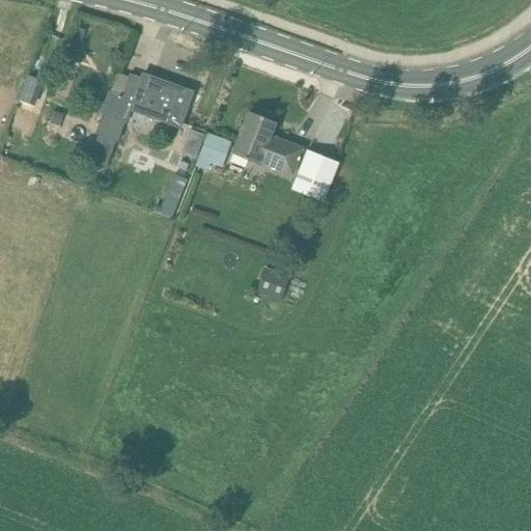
[(100,114),(102,115),(123,123),(126,124),(132,110),(180,128),(188,107),(193,92),(177,87),(176,89),(144,78),(145,76),(142,75),(141,80),(131,76),(123,96),(109,91),(100,114)]
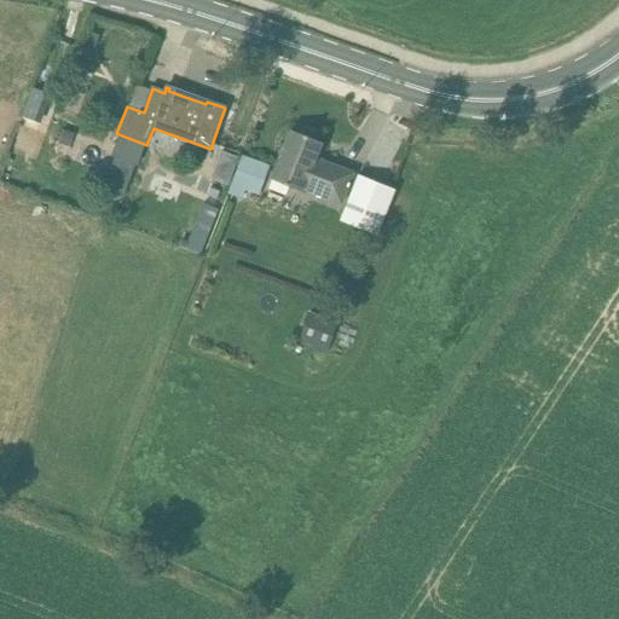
[(63,129),(58,142),(70,146),(74,134),(63,129)]
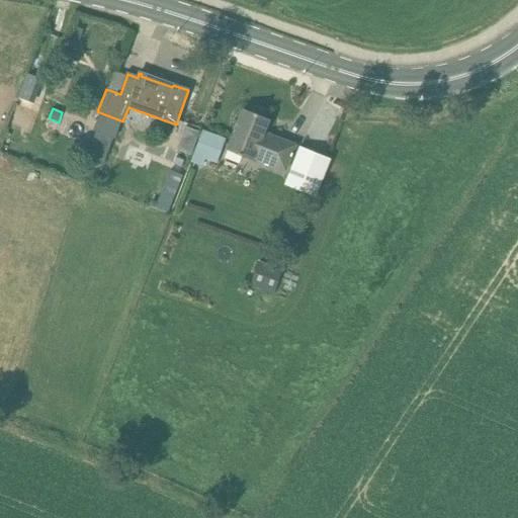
[(269,119),(243,108),(226,151),(253,161),(255,158),(285,171),(288,164),(296,146),(271,135),(270,138),(263,135),(269,119)]
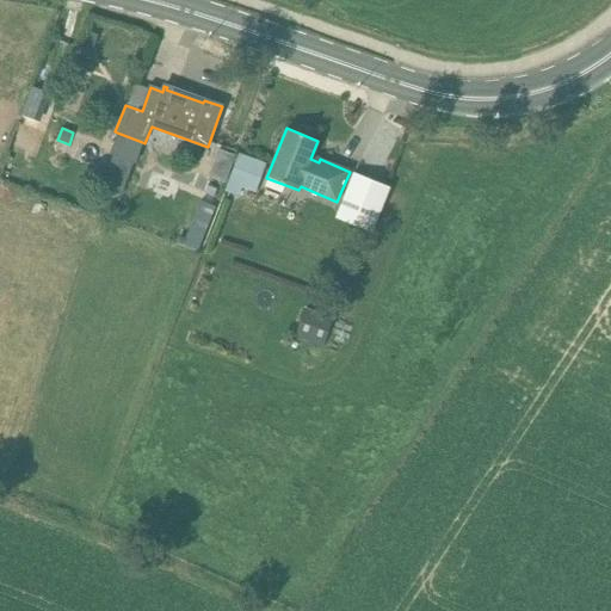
[(134,164),(113,156),(103,184),(123,192),(134,164)]
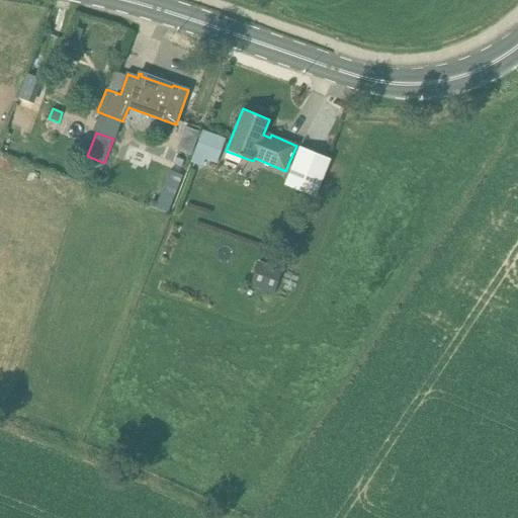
[(199,141),(191,162),(202,166),(206,158),(216,162),(221,150),(222,151),(226,142),(203,133),(199,141)]
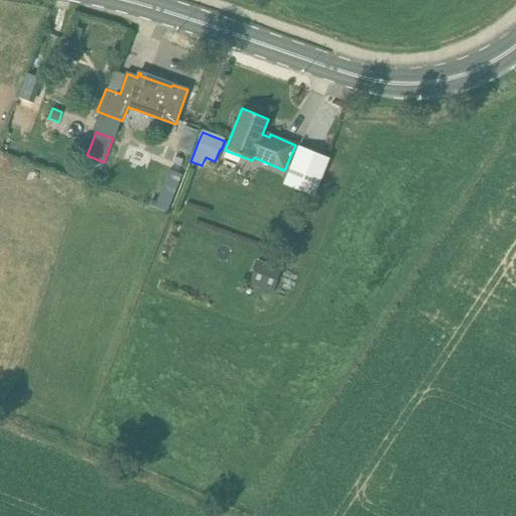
[(330,158),(297,146),(282,183),(313,196),(330,158)]
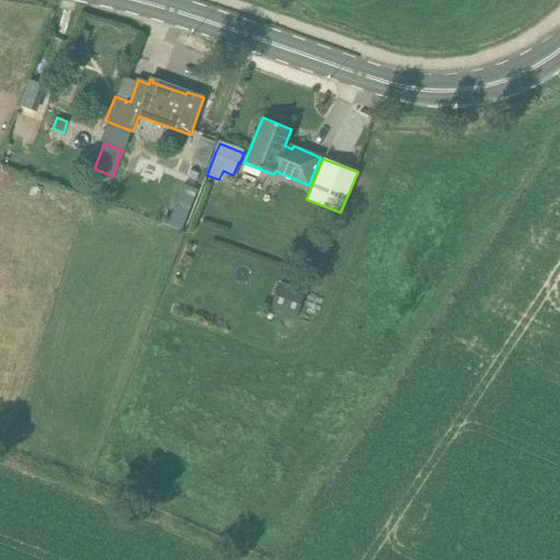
[(199,189),(185,184),(171,225),(185,230),(199,189)]
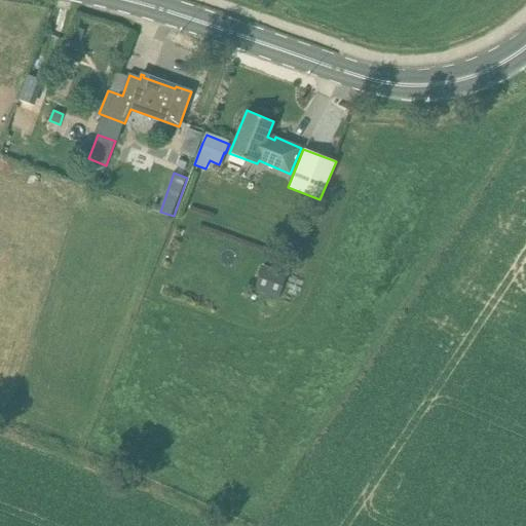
[(272,276),(260,272),(254,289),(278,298),(288,273),(275,269),(272,276)]
